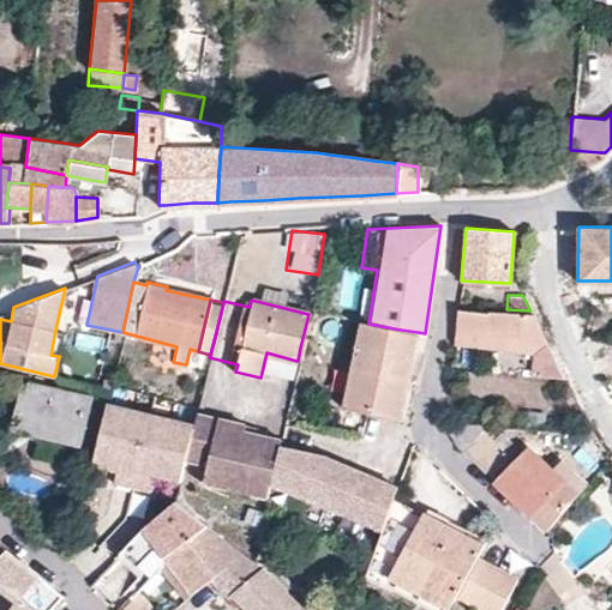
[(487,310),(456,308),(454,333),(503,338),(527,340),(547,342),(533,312),(487,309),(487,310)]
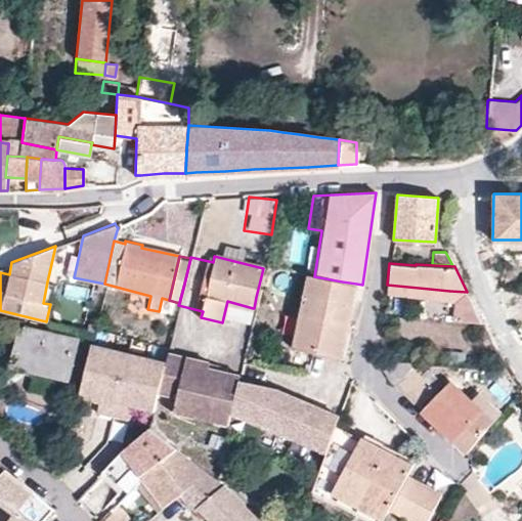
[(314,276),(308,274),(293,347),(346,358),(358,303),(352,302),(356,284),(342,281),(314,276)]
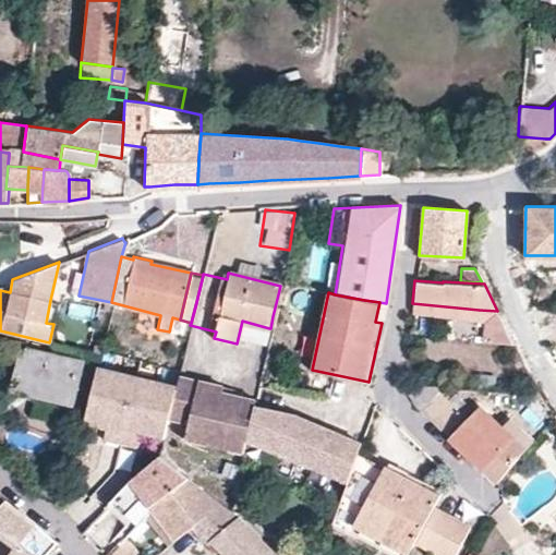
[(59,302),(50,300),(46,323),(53,324),(59,302)]
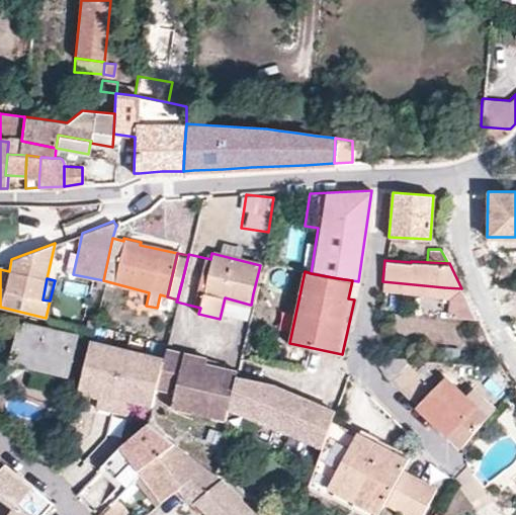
[(424,285),(382,281),(381,287),(449,294),(461,319),(466,319),(458,305),(466,301),(461,288),(444,287),(424,285)]
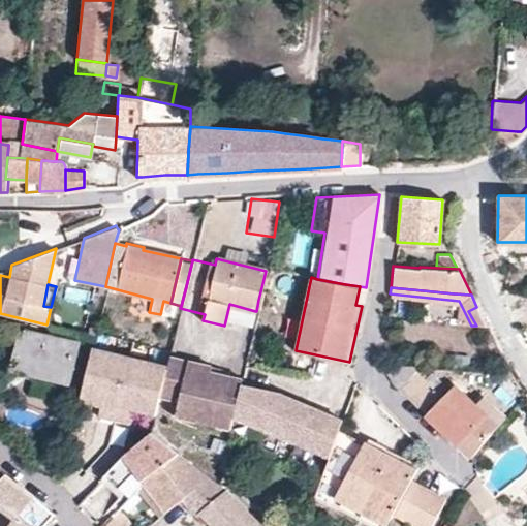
[(468,311),(476,326),(486,327),(476,307),(468,311)]
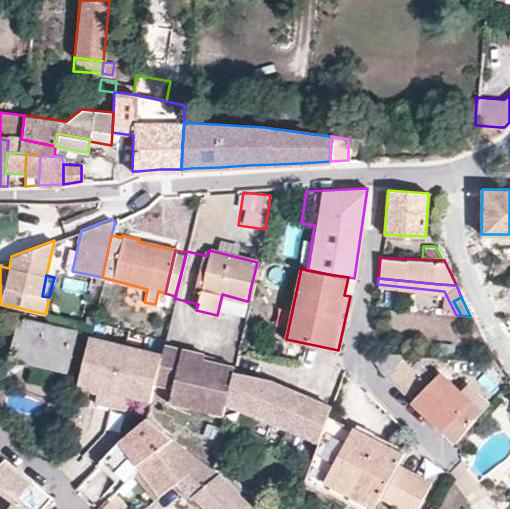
[(75,331),(18,317),(8,357),(65,370),(75,331)]
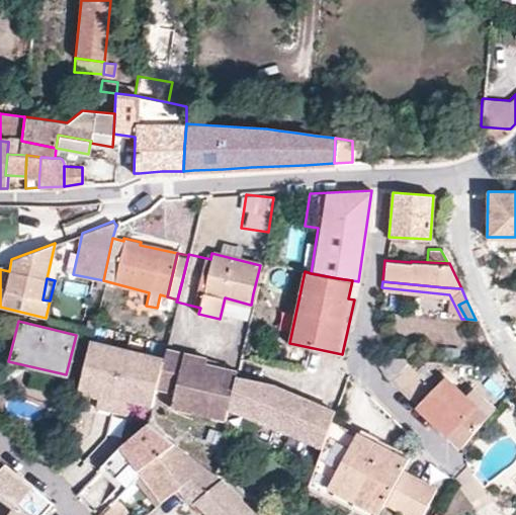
[(155,389),(162,362),(141,357),(141,354),(108,346),(107,349),(88,344),(78,390),(98,395),(95,409),(127,417),(131,403),(151,408),(155,389)]
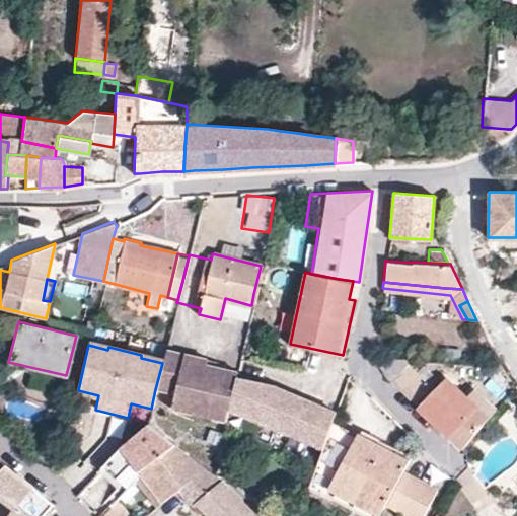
[(235,377),(237,371),(205,364),(204,372),(182,367),(185,354),(165,350),(162,363),(155,389),(173,393),(170,408),(226,420),(229,408),(233,386),(235,377)]
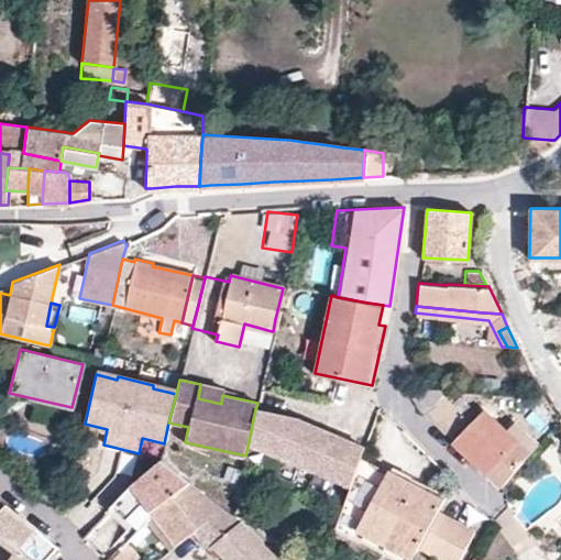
[(436,388),(421,386),(410,395),(418,407),(450,438),(474,413),(457,396),(450,403),(436,388)]
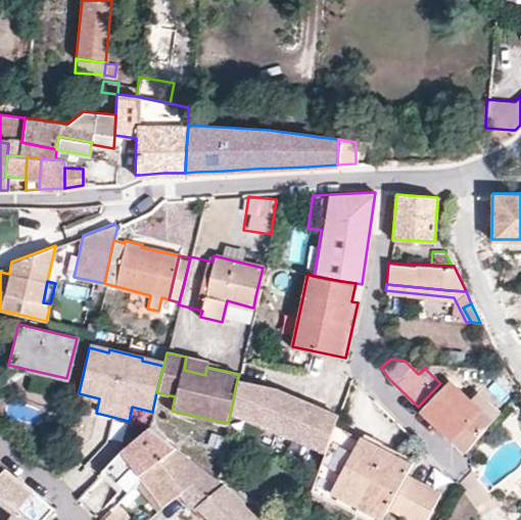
[(258,394),(263,385),(237,380),(235,389),(231,411),(232,411),(268,426),(274,400),(258,394)]
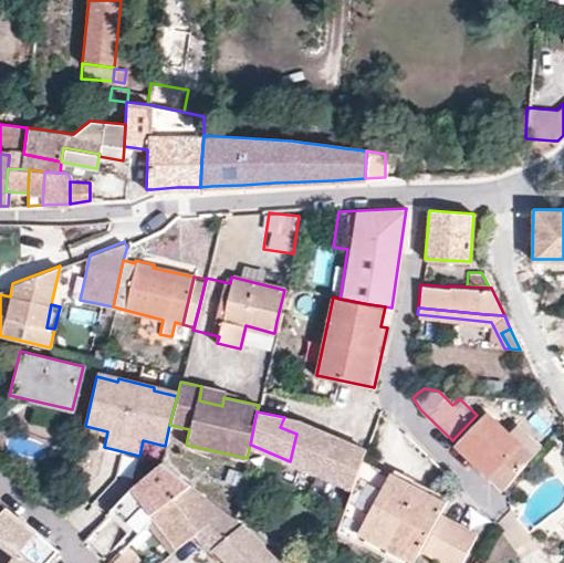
[(539,445),(515,425),(507,434),(483,412),(455,442),(478,466),(483,459),(493,469),(489,475),(502,488),(530,455),(539,445)]
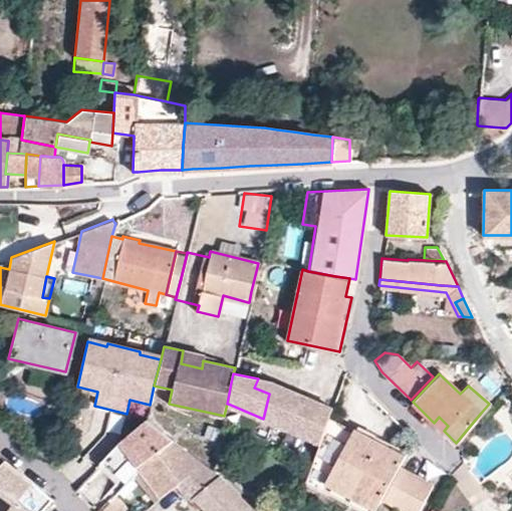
[(269,394),(271,381),(258,378),(254,388),(269,394)]
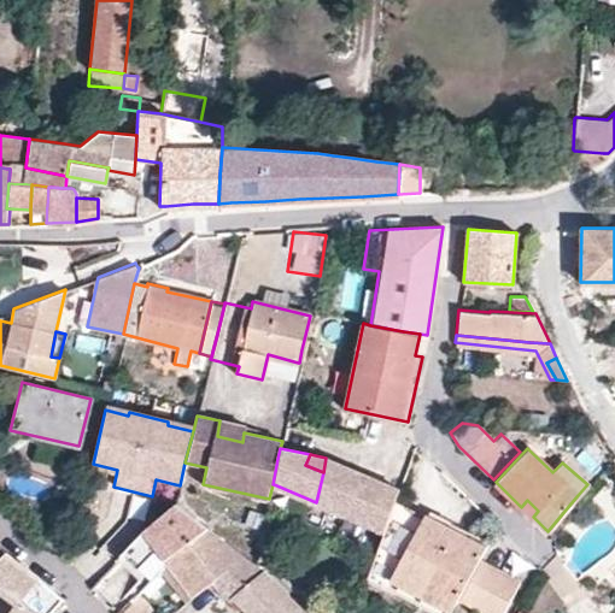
[(386,524),(394,501),(398,489),(397,489),(326,458),(323,472),(316,502),(384,531),(386,524)]
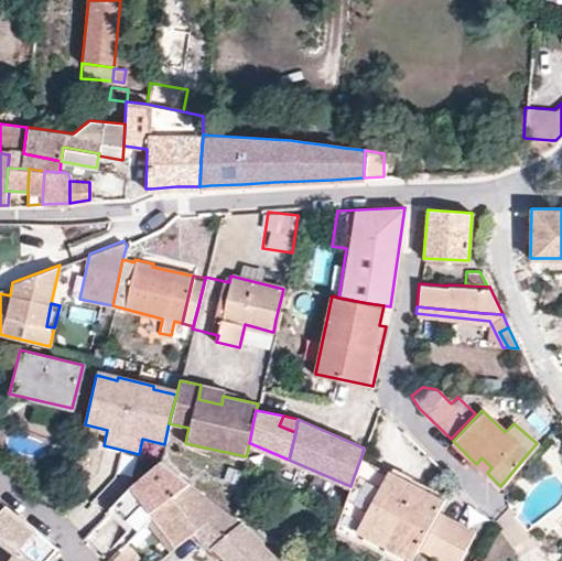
[(476,464),(487,473),(492,467),(482,457),(476,464)]
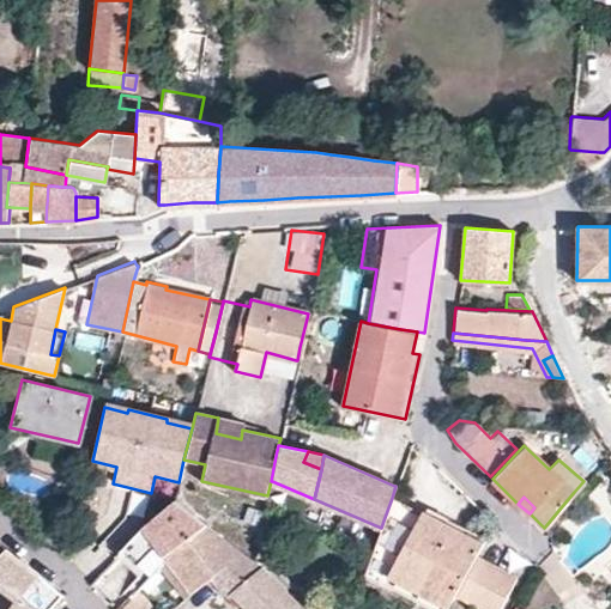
[(417,510),(392,498),(383,521),(381,528),(377,536),(375,543),(374,549),(366,571),(383,582),(387,574),(417,591),(448,607),(454,595),(457,590),(461,580),(475,555),(479,548),(483,540),(466,531),(464,535),(452,529),(435,521),(417,510)]
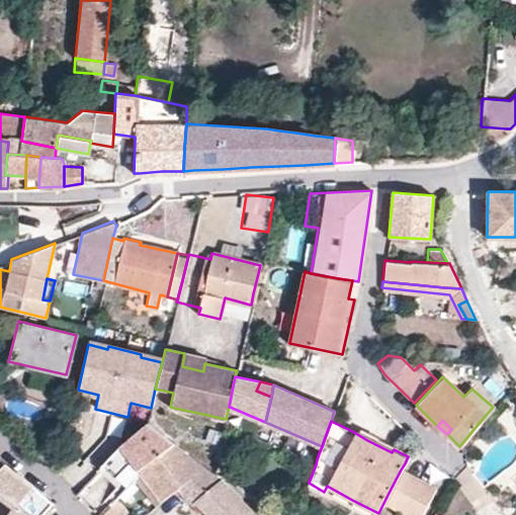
[(147,423),(145,425),(133,435),(123,442),(117,448),(113,452),(111,454),(109,456),(98,469),(99,469),(107,479),(112,474),(120,481),(115,486),(121,492),(135,478),(140,473),(138,469),(173,444),(147,423)]
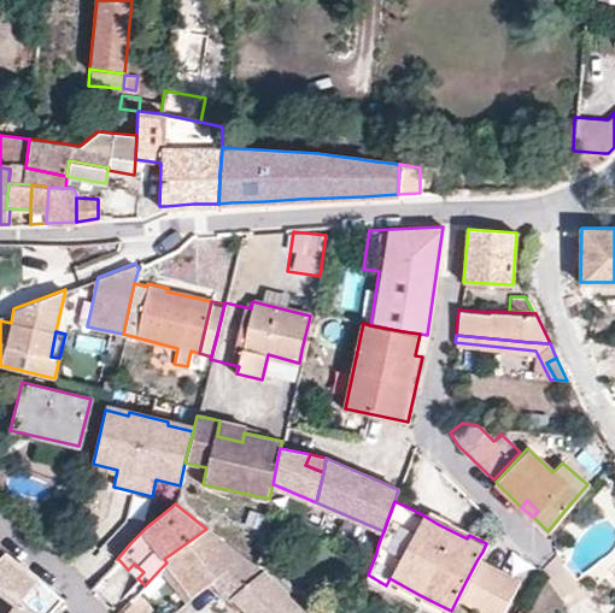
[(215,536),(206,529),(164,559),(167,563),(191,595),(211,581),(217,577),(205,560),(227,546),(223,543),(220,541),(215,536)]
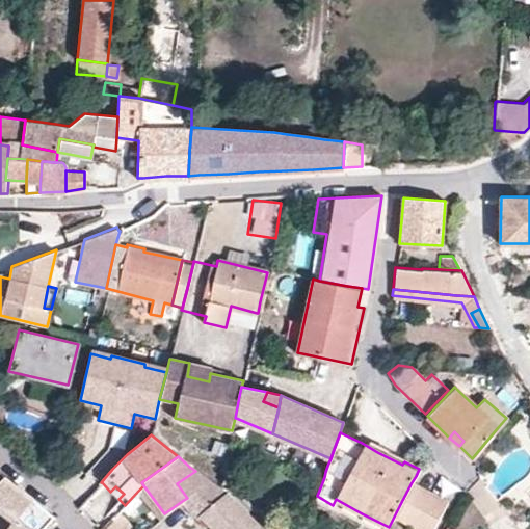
[(246,469),(229,464),(222,483),(240,488),(246,469)]
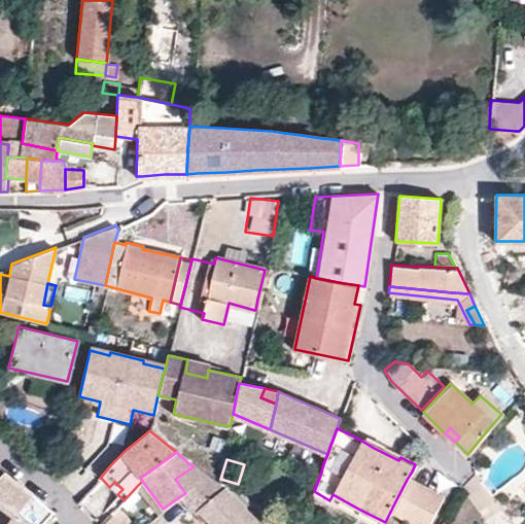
[(206,476),(194,466),(175,479),(185,493),(180,496),(196,513),(199,511),(222,488),(217,484),(213,481),(206,476)]
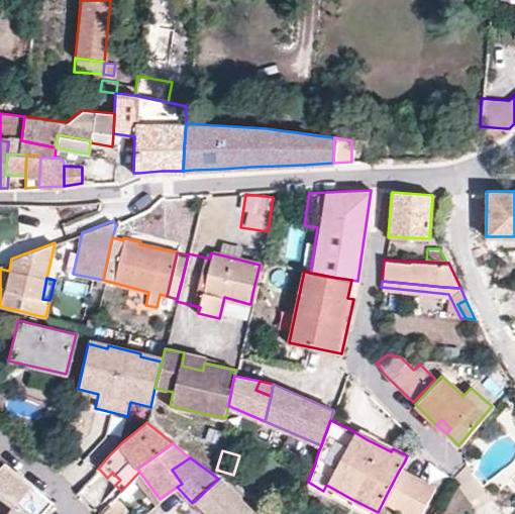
[(13,468),(3,461),(0,464),(0,489),(32,513),(39,513),(52,501),(43,493),(31,484),(22,476),(13,468)]
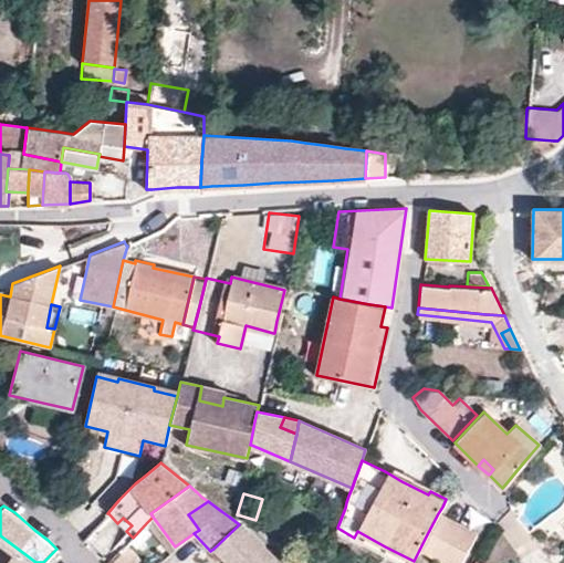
[(459,562),(476,532),(438,513),(426,537),(421,545),(419,550),(445,562),(459,562)]
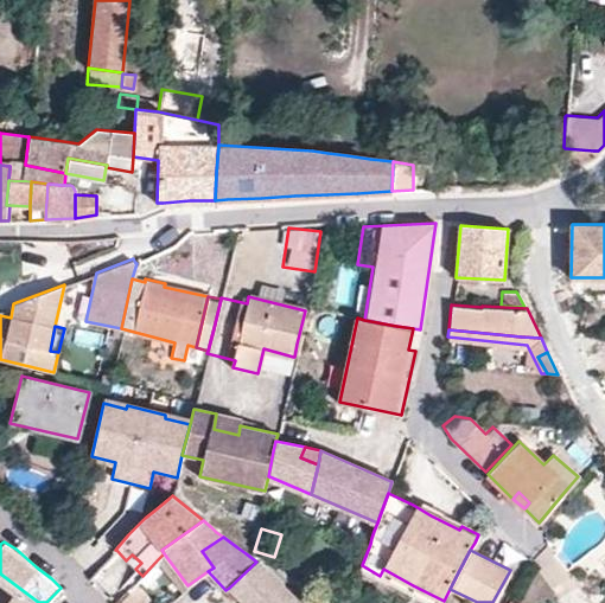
[(188,585),(164,553),(158,559),(182,591),(188,585)]
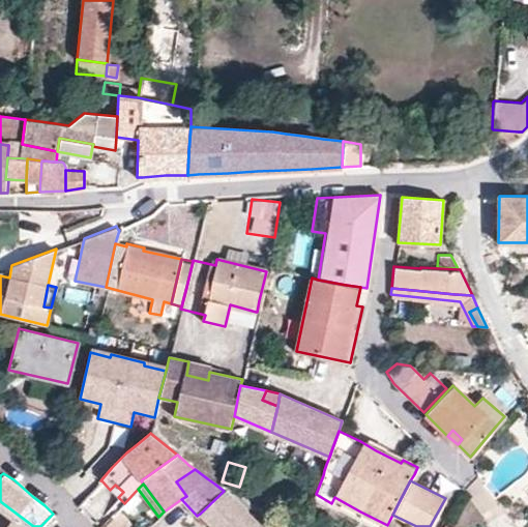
[(115,485),(110,490),(118,497),(123,492),(115,485)]
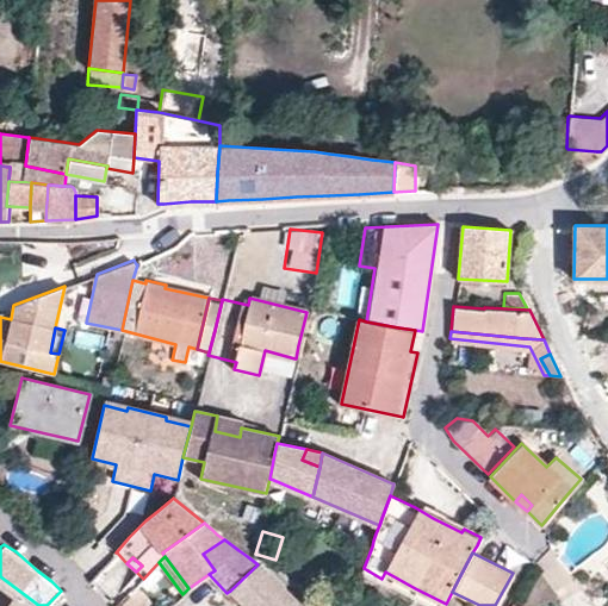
[(270,574),(258,564),(230,591),(246,605),(302,605),(287,592),(270,574)]
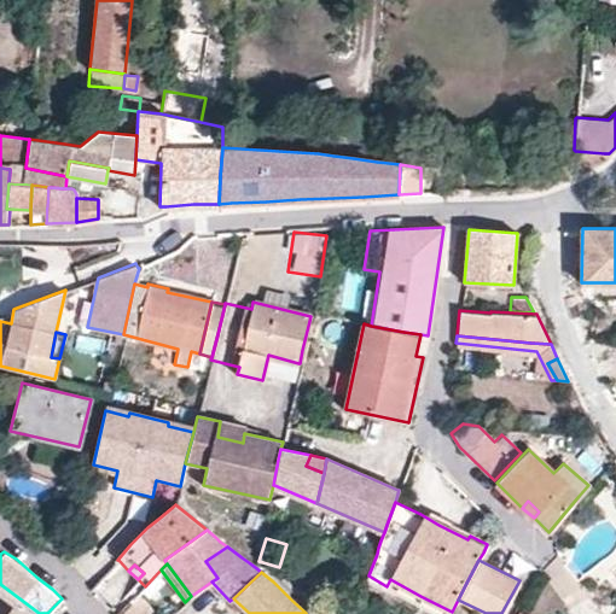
[(439,613),(449,613),(452,612),(420,596),(390,579),(387,586),(413,600),(434,612),(439,613)]
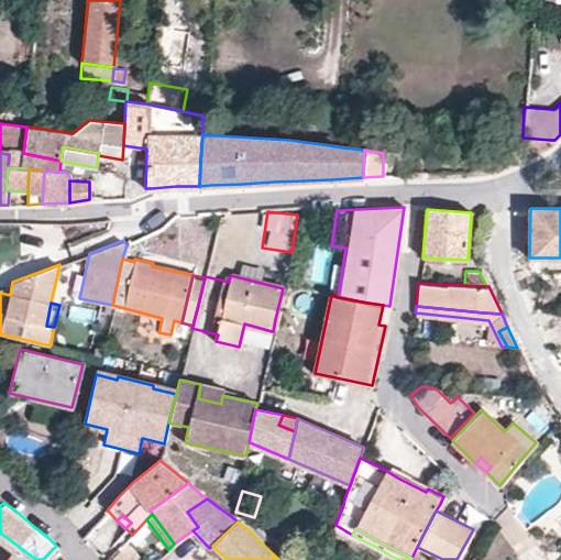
[(35,559),(0,533),(0,559),(35,559)]
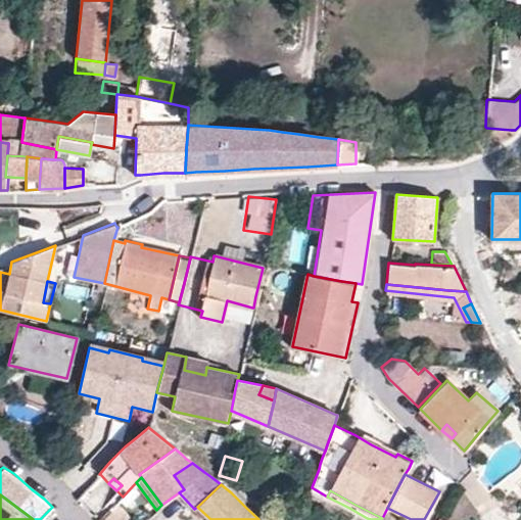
[(124,519),(128,516),(115,504),(99,519),(124,519)]
